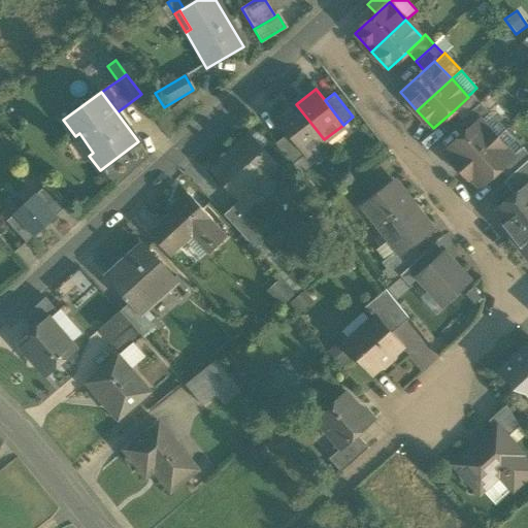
[(454,110),(462,120),(481,103),(471,93),(467,96),(468,97),(454,110)]
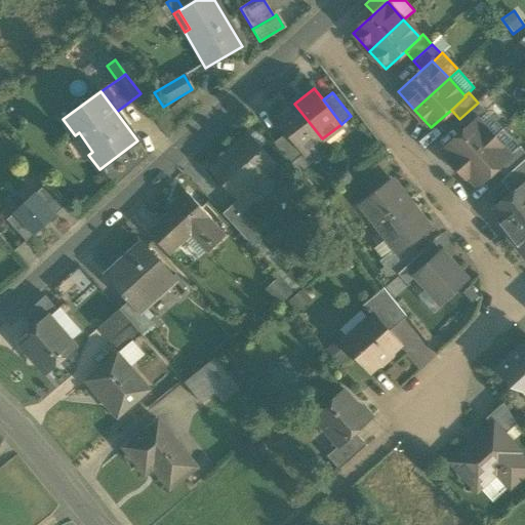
[(486,112),(478,103),(459,119),(468,128),(478,119),(478,120),(486,112)]
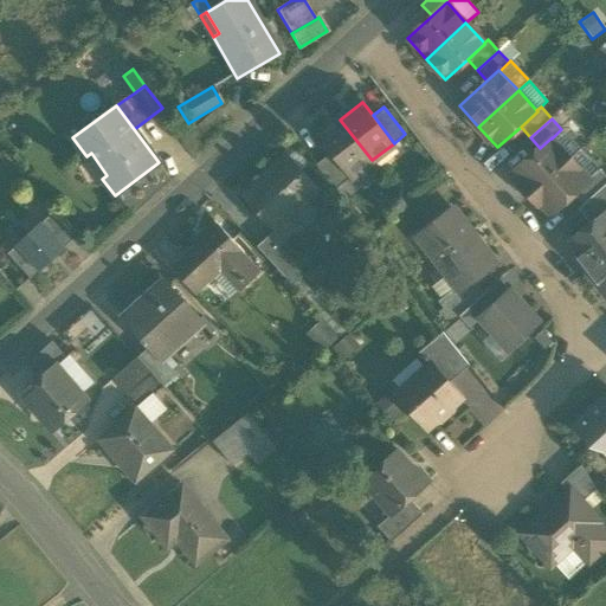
[(349,178),(372,160),(340,120),(318,136),(331,153),(349,178)]
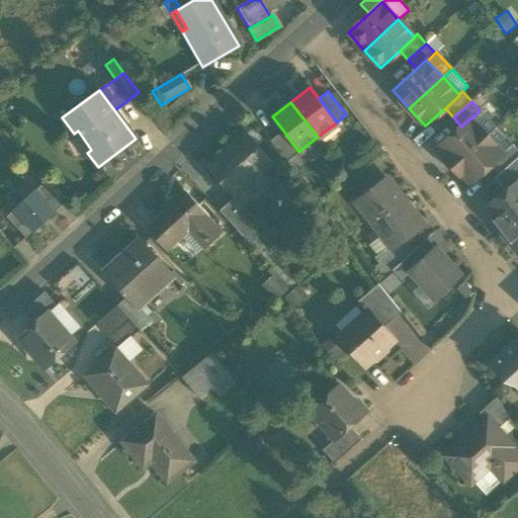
[(471,118),(488,136),(496,127),(480,110),(471,118)]
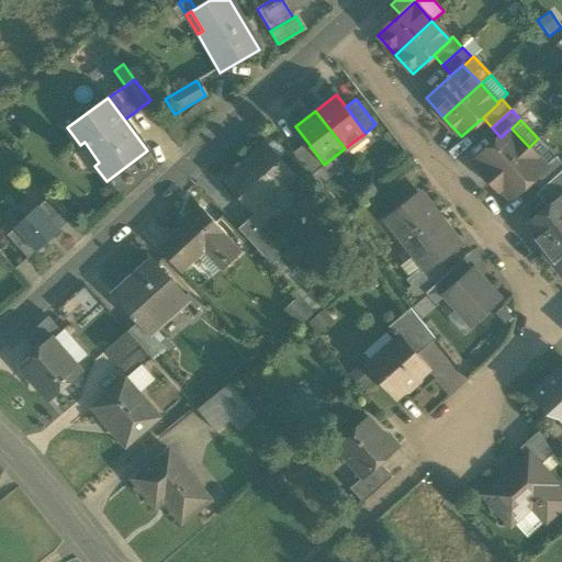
[(484,178),(490,182),(529,147),(512,128),(512,127),(501,137),(474,160),(487,175),(484,178)]
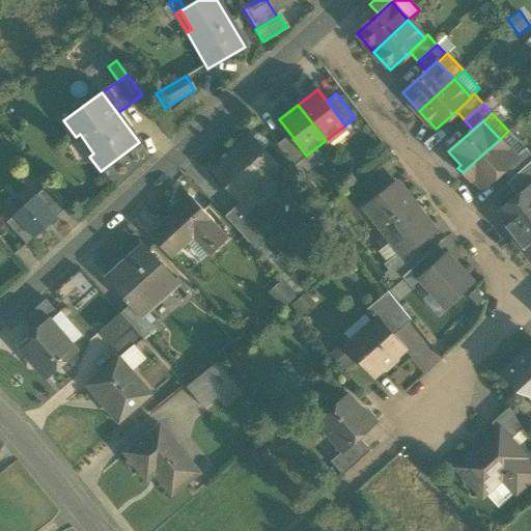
[(508,131),(500,139),(515,156),(525,147),(508,131)]
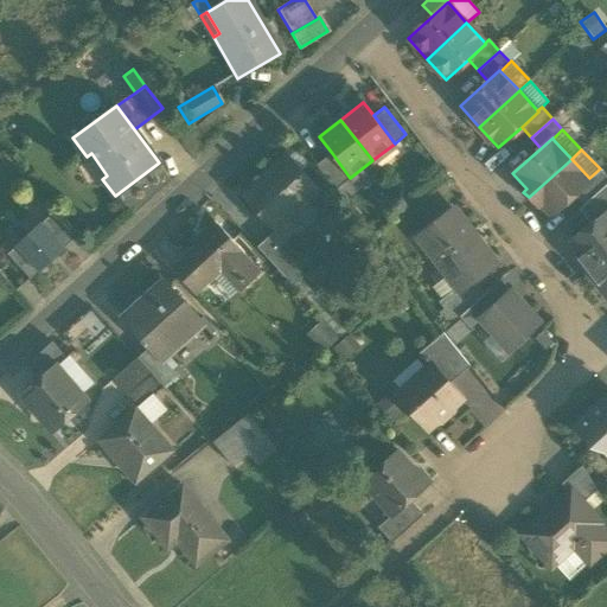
[(87,157),(102,179),(107,176),(91,153),(87,157)]
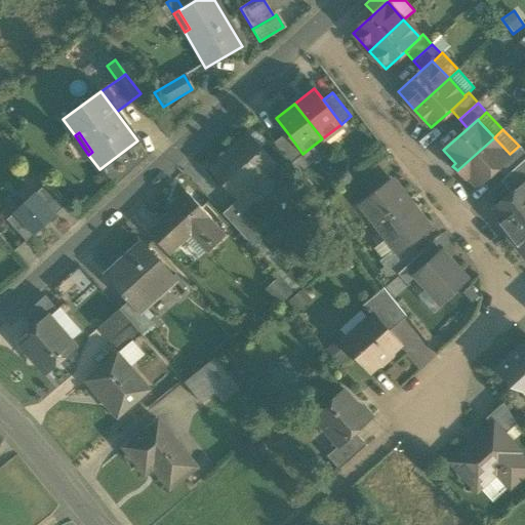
[(273,144),(289,165),(303,154),(287,132),(273,144)]
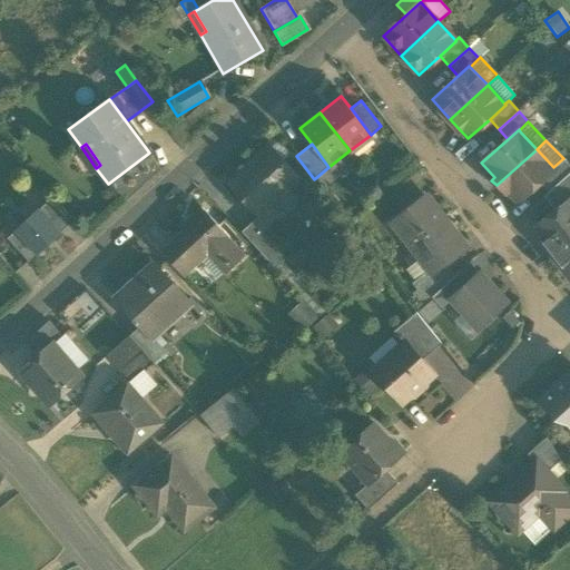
[(227,185),(257,217),(298,180),(268,147),(227,185)]
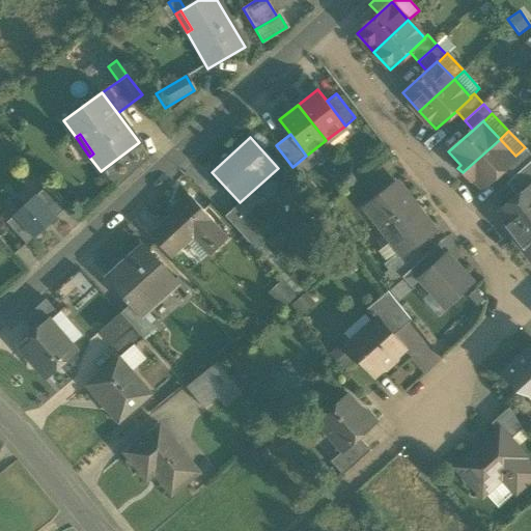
[(515,156),(500,139),(463,172),(467,177),(470,174),(482,189),(502,170),(516,157),(515,156)]
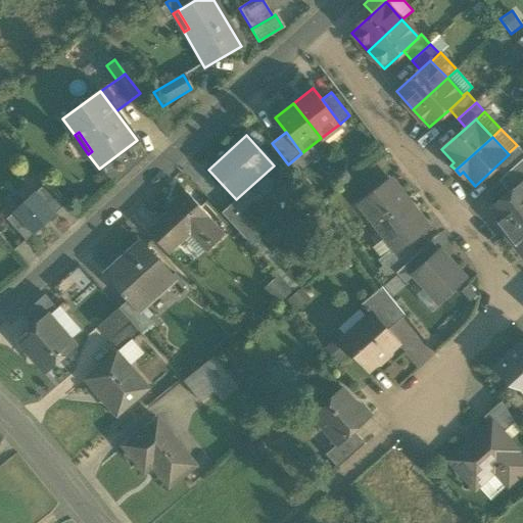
[(494,168),(503,177),(522,157),(522,152),(517,145),(508,153),(509,154),(494,168)]
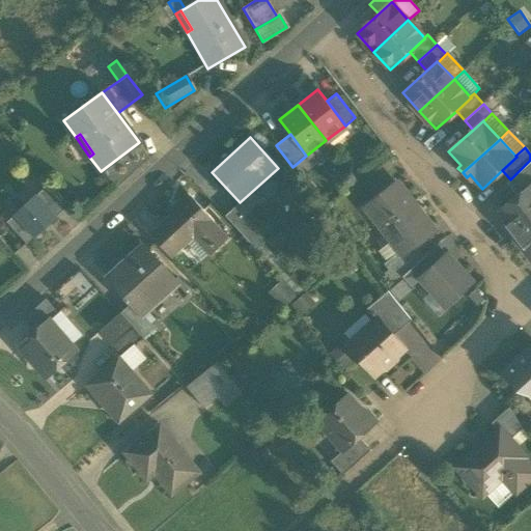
[(530,160),(510,179),(507,183),(518,197),(530,186),(530,160)]
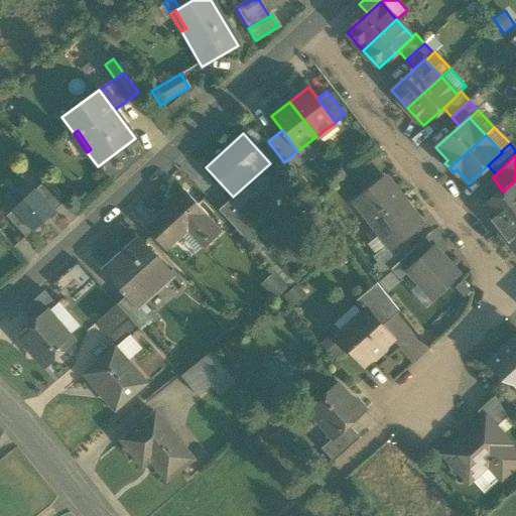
[(388,244),(389,245),(400,236),(419,221),(385,177),(355,201),(388,244)]
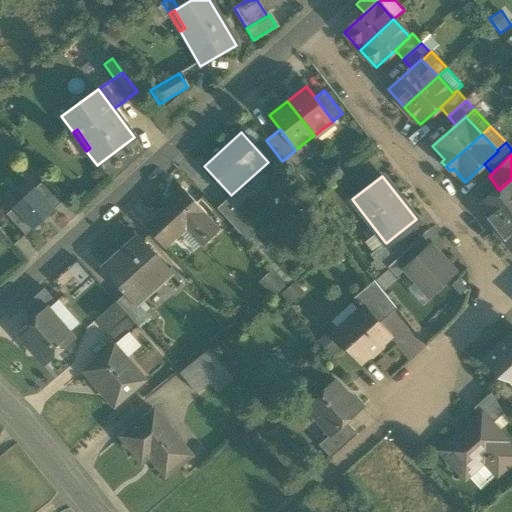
[(8,213),(27,234),(64,199),(45,179),(8,213)]
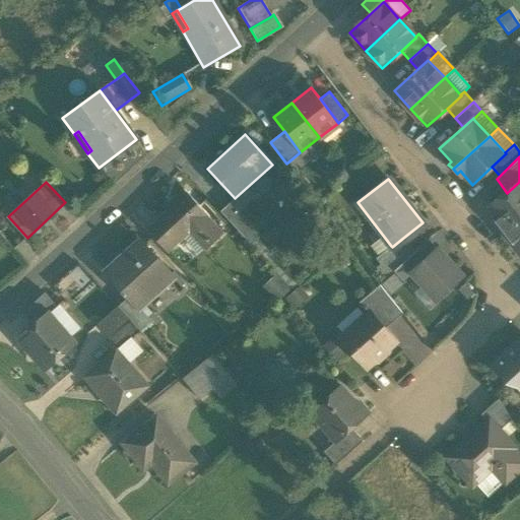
[(485,209),(503,232),(519,218),(519,182),(507,193),(485,209)]
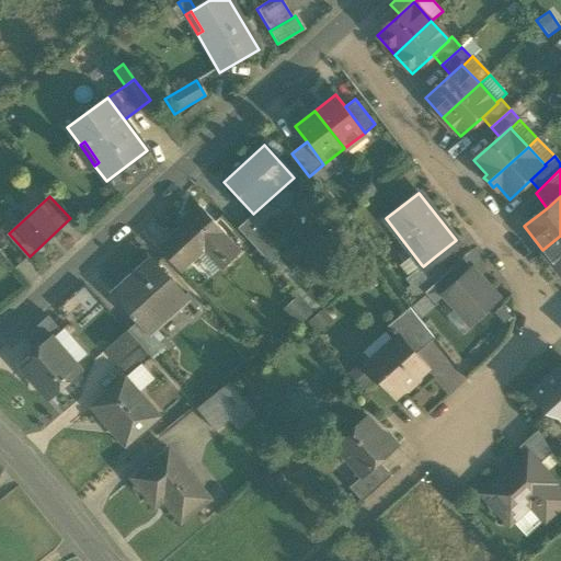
[(207,248),(225,266),(241,252),(224,233),(225,231),(198,203),(186,214),(190,218),(168,238),(191,263),(203,251),(207,248)]
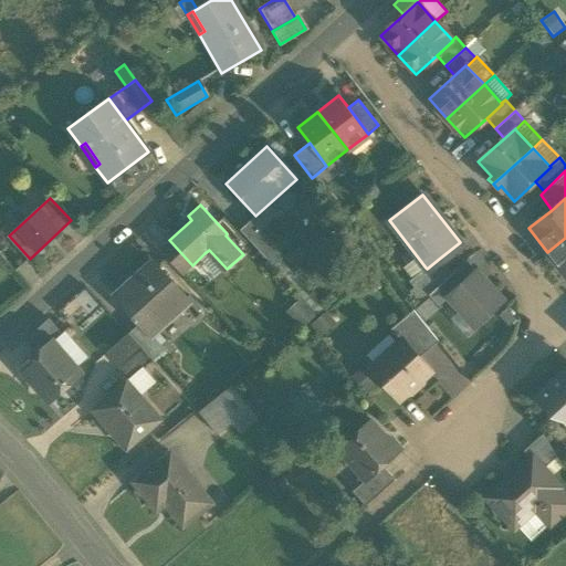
[(240,229),(272,265),(283,255),(250,219),(240,229)]
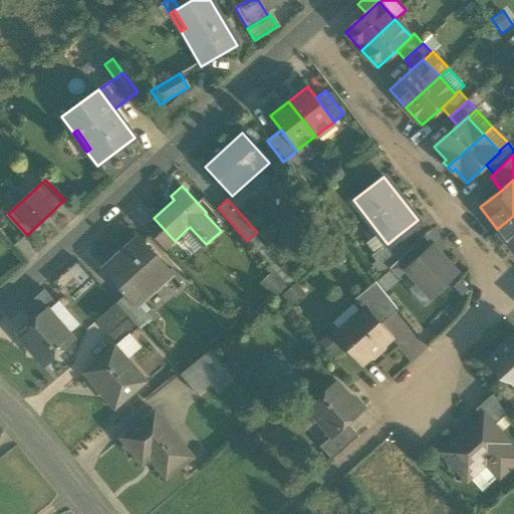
[(513,216),(497,229),(513,250),(513,216)]
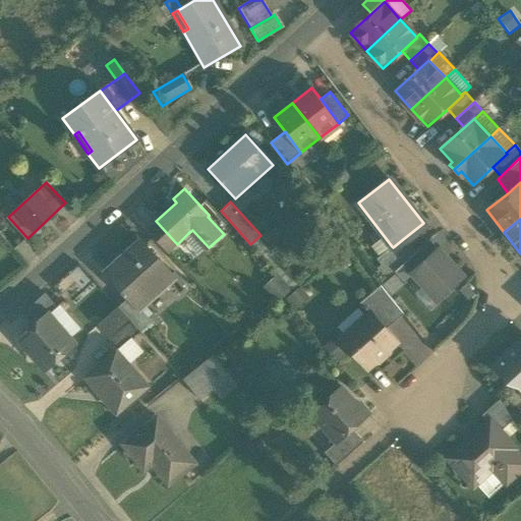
[(147,230),(168,252),(177,244),(156,221),(147,230)]
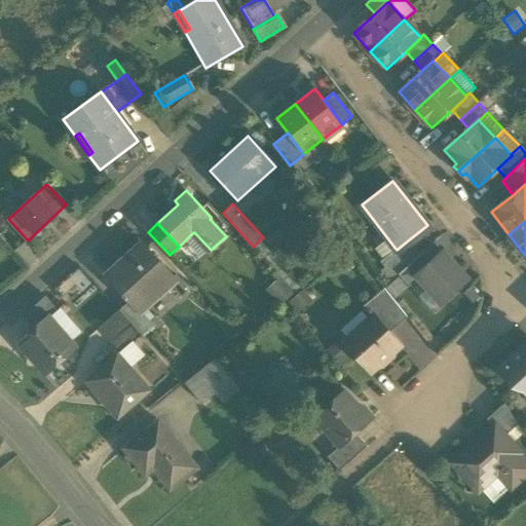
[(408,240),(412,246),(431,231),(427,225),(408,240)]
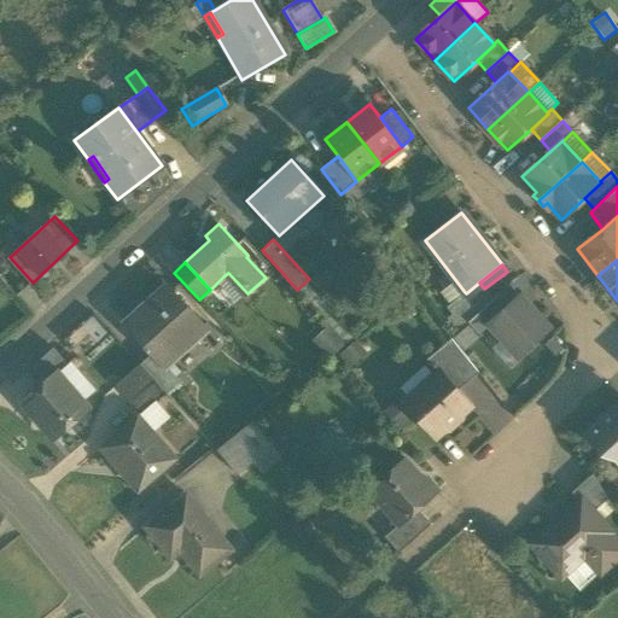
[(228,273),(223,277),(244,298),(248,293),(228,273)]
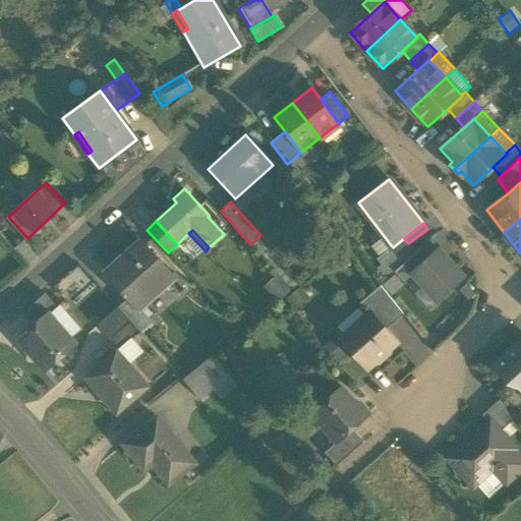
[(395,272),(404,264),(416,252),(408,243),(404,238),(393,247),(392,246),(375,259),(390,277),(395,272)]
